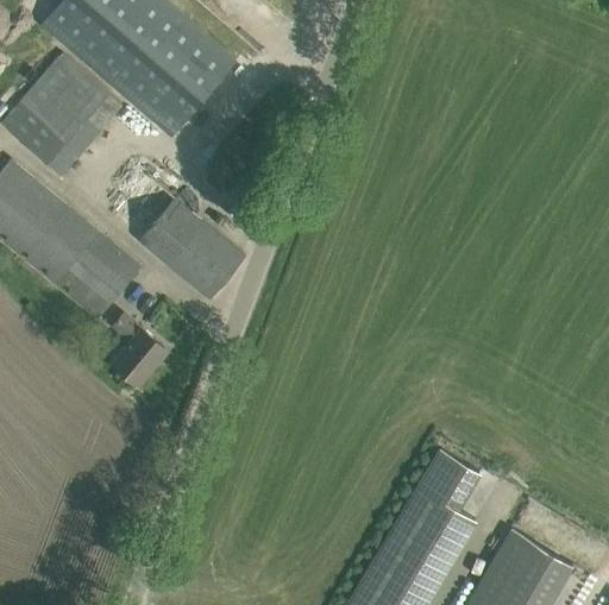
[(130,102),(115,118),(132,132),(146,117),(171,138),(236,63),(161,0),(64,0),(42,26),(130,102)]
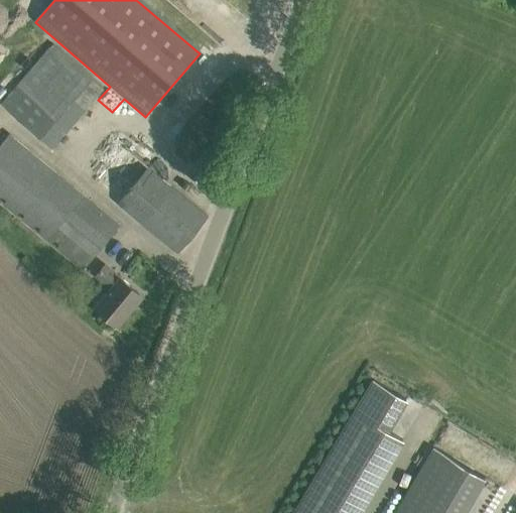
[(1,106),(52,151),(105,92),(52,46),(1,106)]
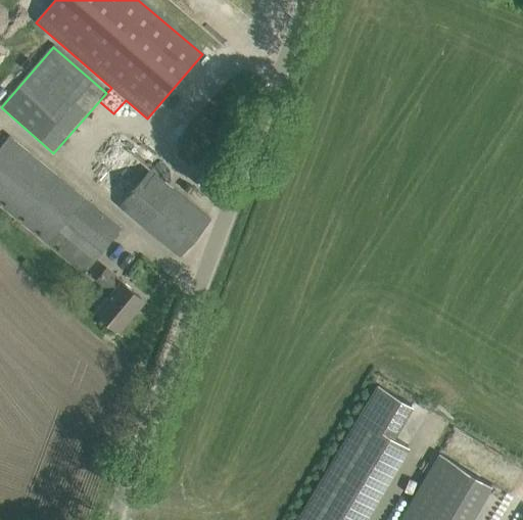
[(120,231),(9,140),(0,149),(0,207),(83,277),(120,231)]
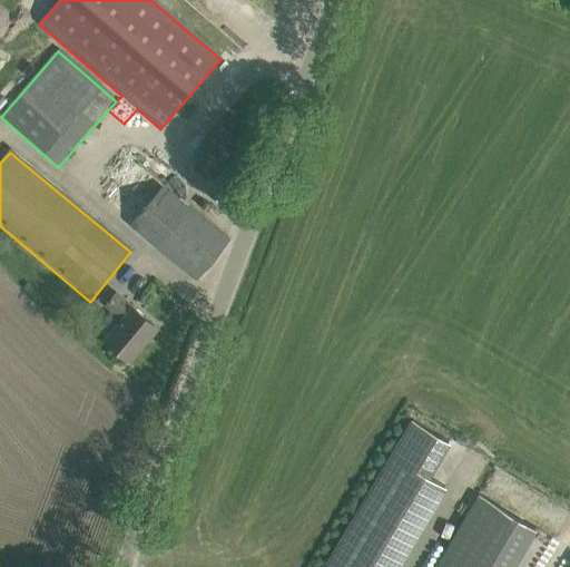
[(94,196),(197,281),(229,242),(125,155),(94,196)]
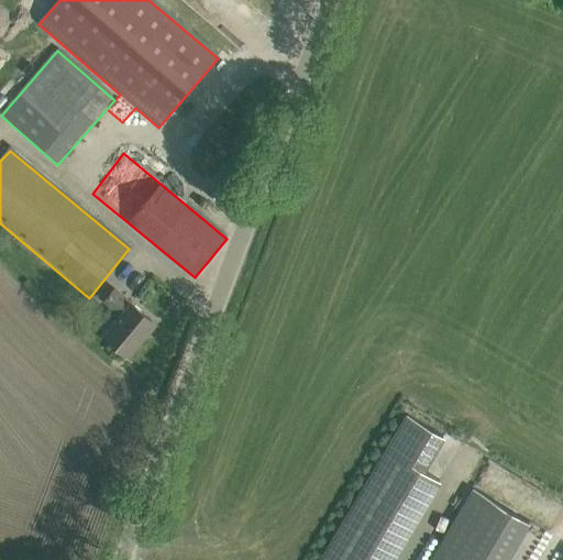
[(121,321),(107,339),(129,358),(155,325),(114,292),(102,306),(121,321)]
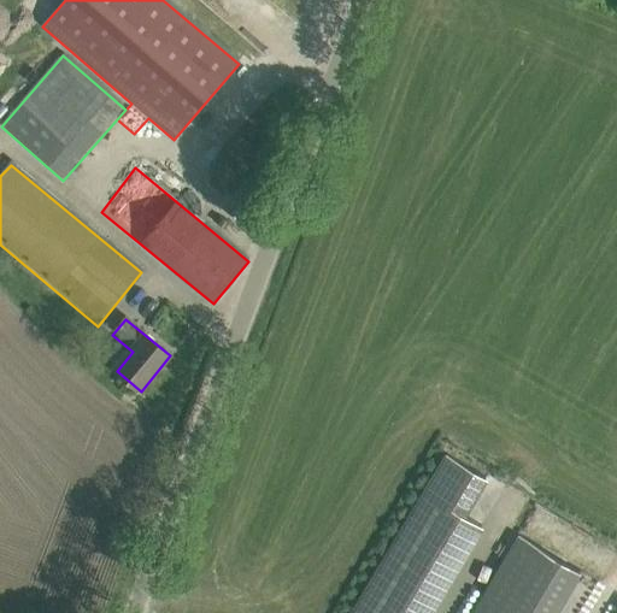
[(434,612),(482,531),(462,519),(486,481),(447,458),(356,612),(434,612)]
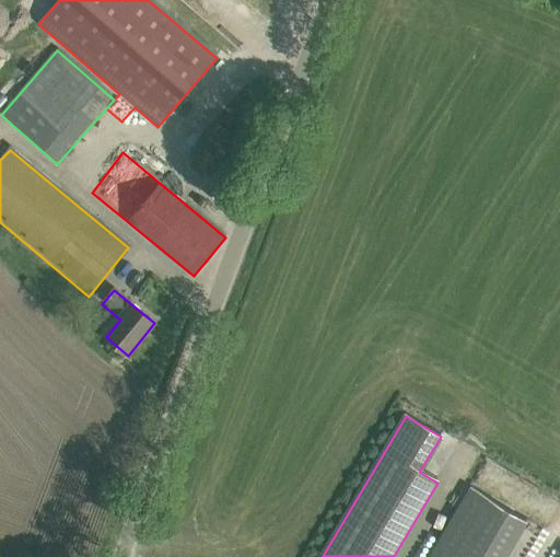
[(469,490),(429,556),(506,556),(527,523),(469,490)]
